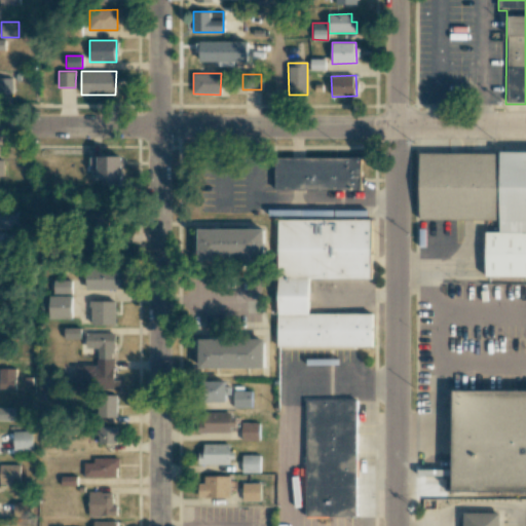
[(417,153),(525,154),(525,282),(483,282),(484,230),(498,230),(498,223),(417,222),(417,153)]
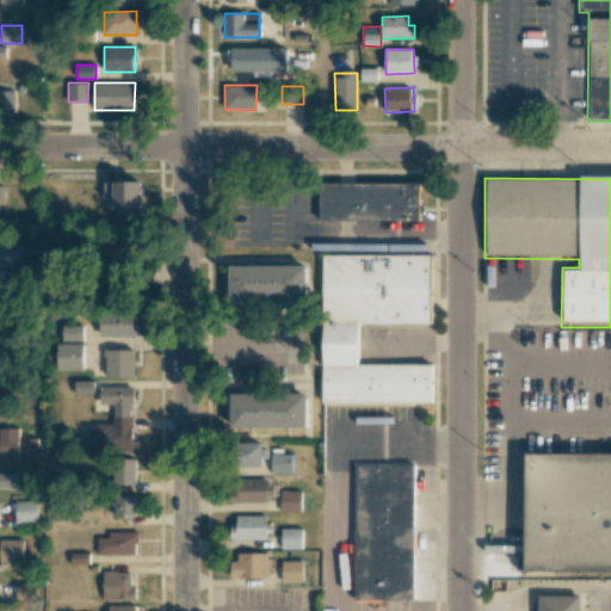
[(142,181),(105,181),(105,198),(115,198),(113,208),(125,209),(125,217),(141,217),(142,181)]
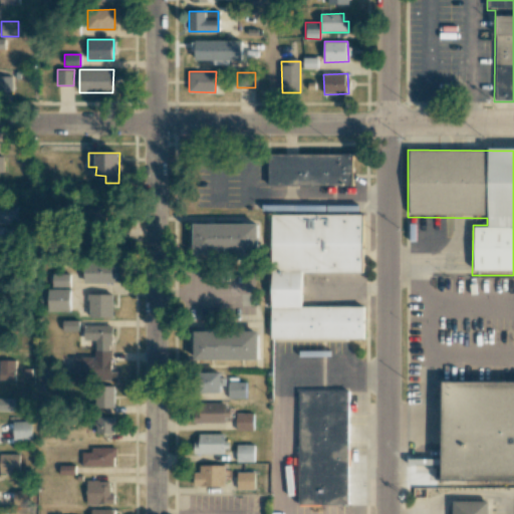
[(353,154),(268,154),(268,186),(353,186),(353,154)]
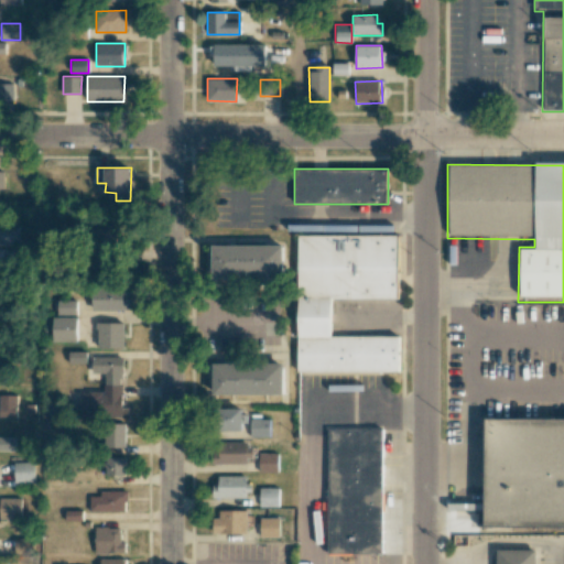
[(0,247),(19,246),(18,225),(0,226),(0,247)]
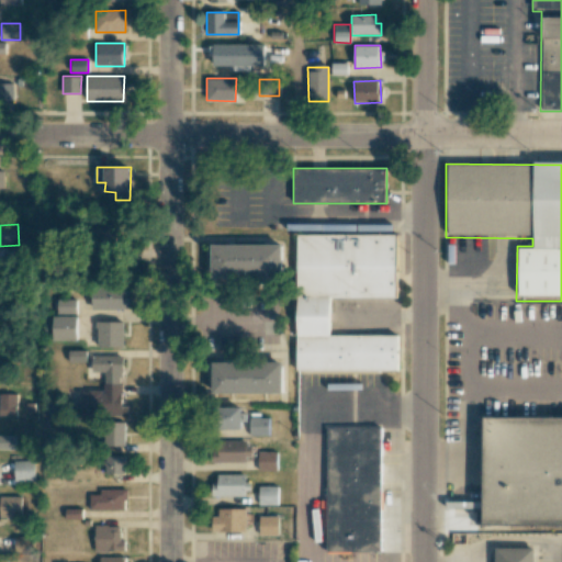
[(396,235),(295,236),(296,372),(400,372),(400,336),(332,337),(332,299),(396,299),(396,235)]
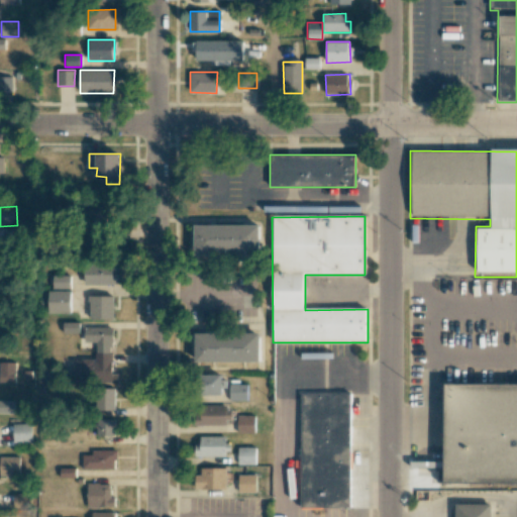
[(196,226),(263,226),(263,255),(196,255),(196,226)]
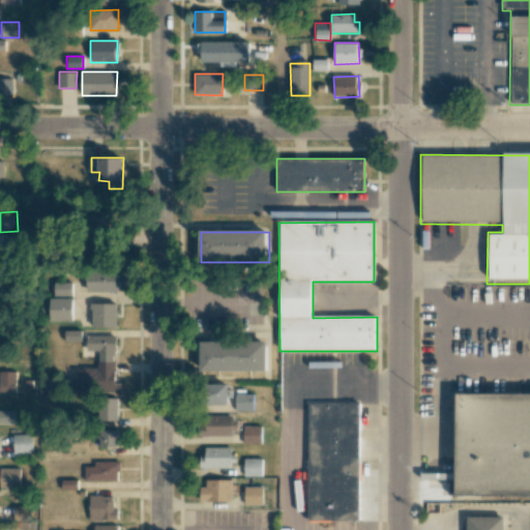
[(0,248),(11,248),(11,235),(0,235),(0,248)]
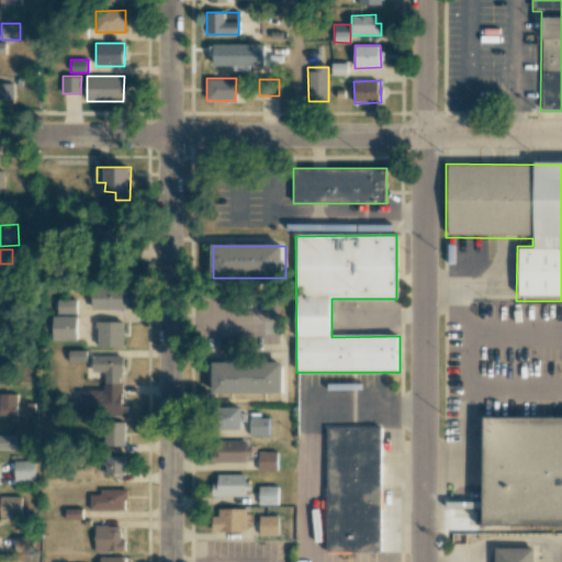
[(91,288),(92,310),(128,310),(128,287),(91,288)]
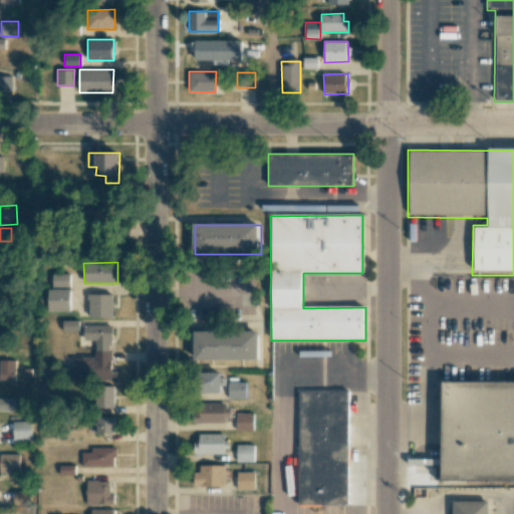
[(70,274),(53,273),(52,287),(69,287),(70,274)]
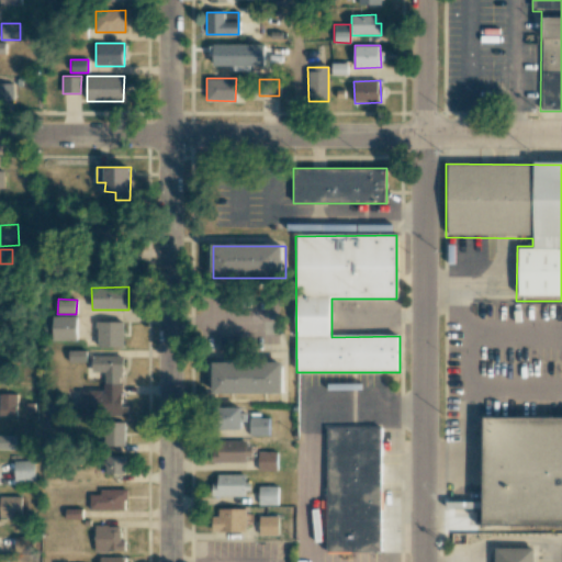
[(77,316),(53,316),(53,340),(77,340),(77,316)]
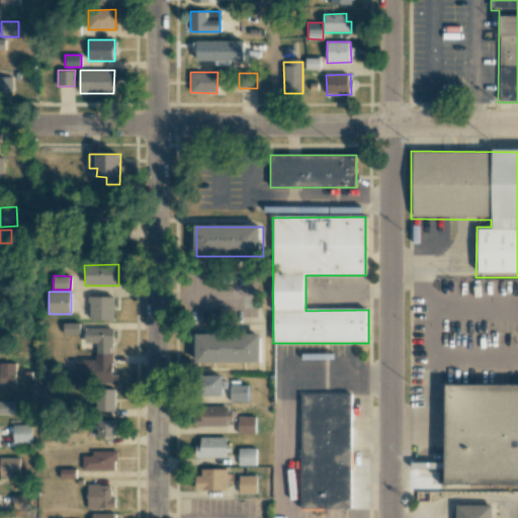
[(113,296),(90,296),(90,320),(113,320),(113,296)]
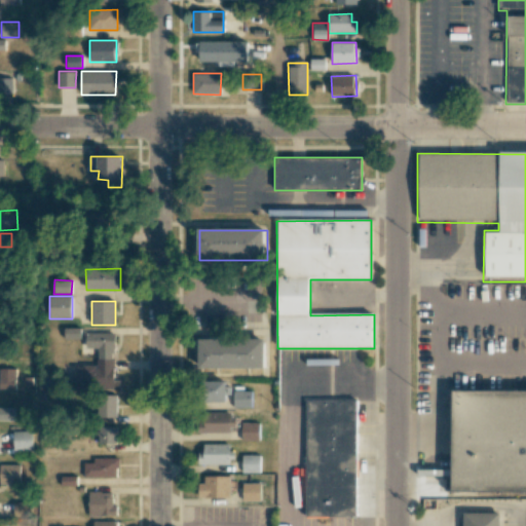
[(74,388),(113,389),(114,333),(86,333),(86,348),(98,348),(98,366),(75,366),(74,388)]
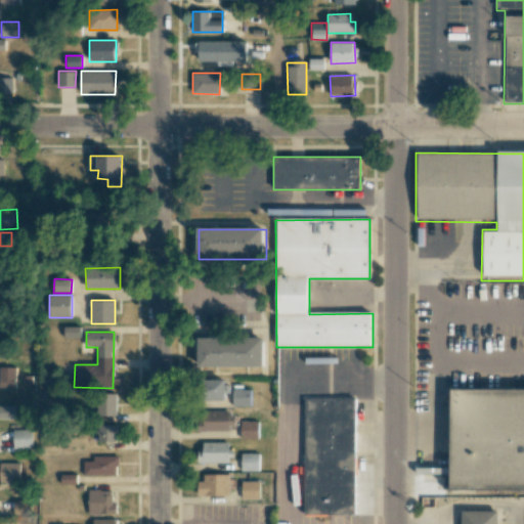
[(265,339),(201,340),(201,369),(265,368),(265,339)]
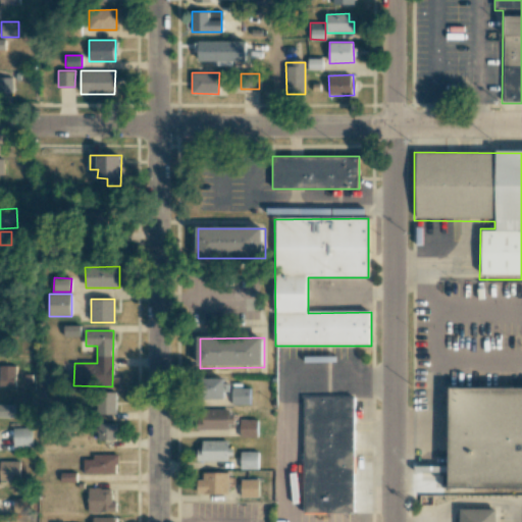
[(0,386),(15,386),(15,366),(0,365),(0,386)]
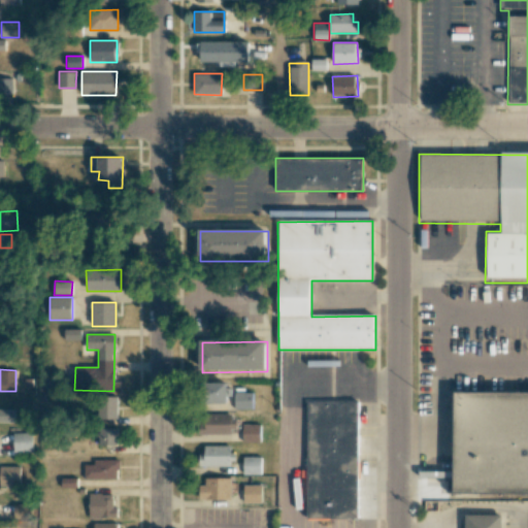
[(227,383),(205,382),(204,403),(227,403),(227,383)]
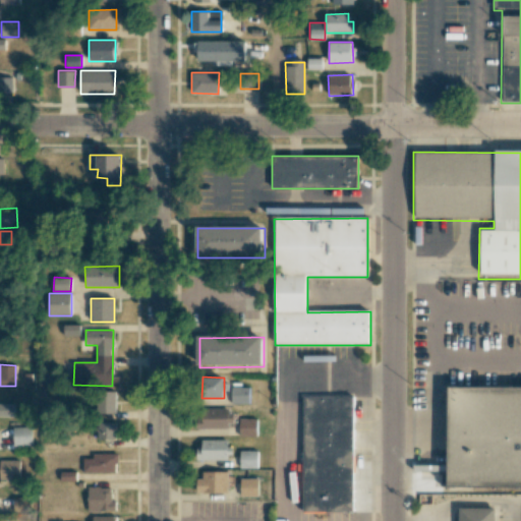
[(249,388),(232,387),(231,404),(249,404),(249,388)]
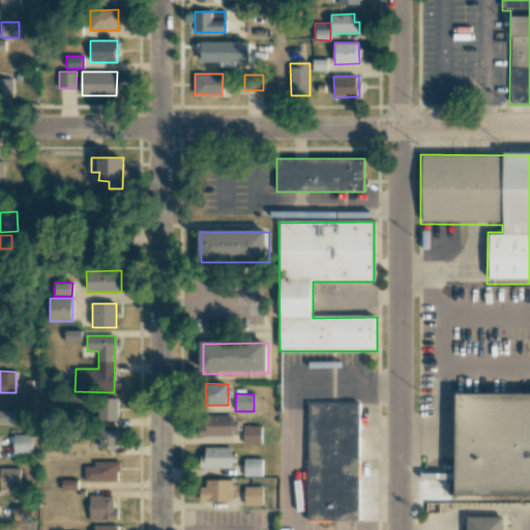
[(118,420),(117,398),(97,399),(98,421),(118,420)]
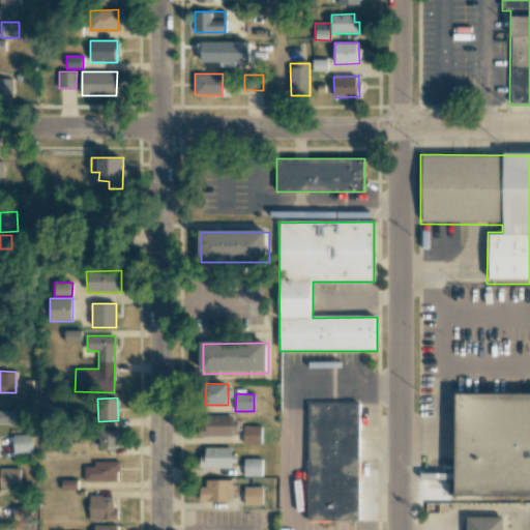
[(462,398),(529,398),(529,494),(461,494),(462,398)]
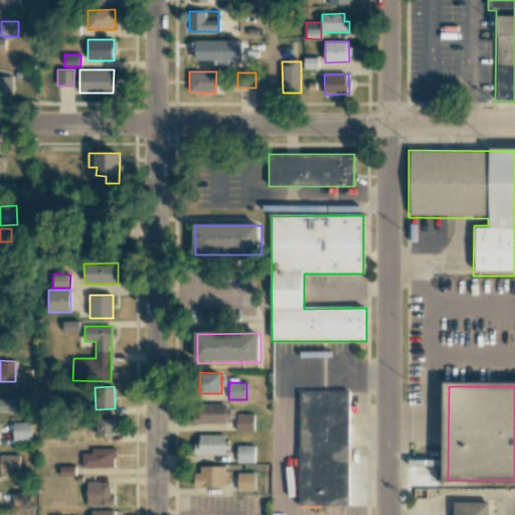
[(349,392),(300,393),(301,504),(350,503),(349,392)]
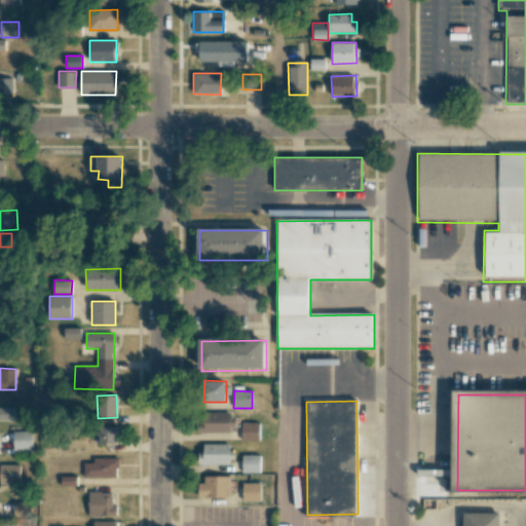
[(13,408),(0,408),(0,420),(13,420),(13,408)]
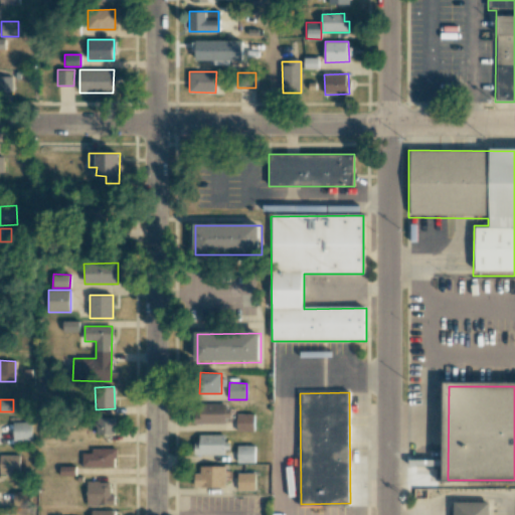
[(225,403),(194,404),(195,423),(225,423),(225,403)]
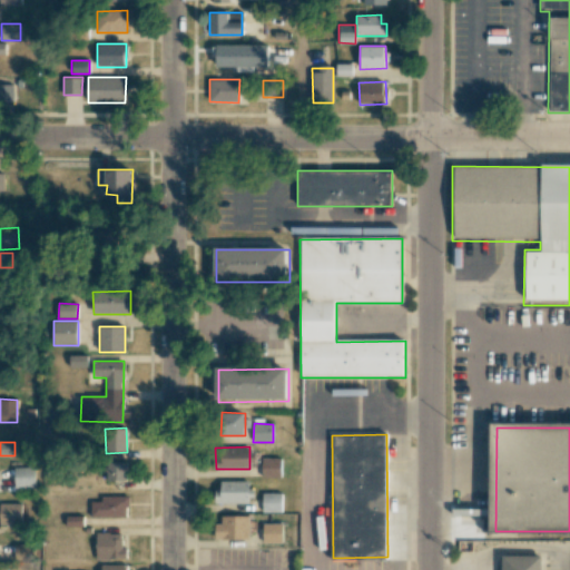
[(281,478),(281,459),(262,459),(262,478),(281,478)]
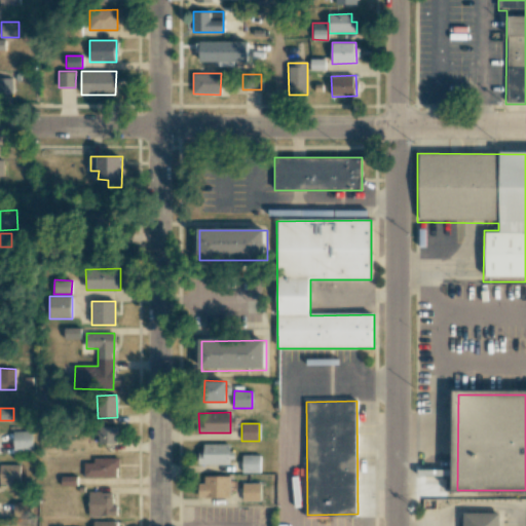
[(116,426),(98,427),(99,444),(117,443),(116,426)]
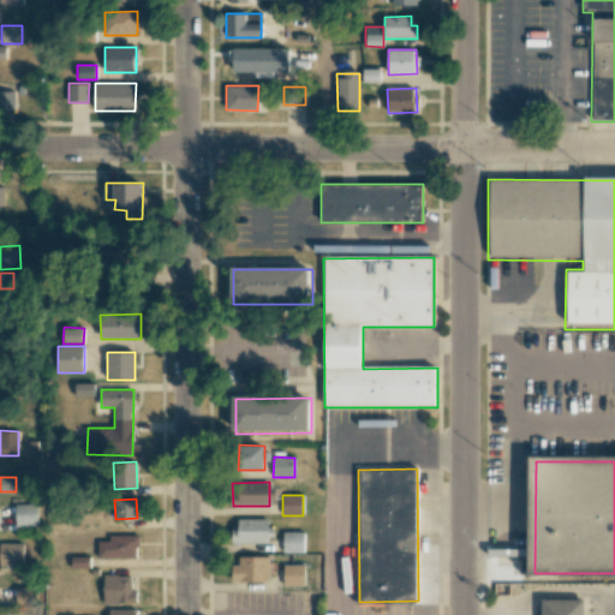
[(16,527),(37,526),(37,505),(16,505),(16,527)]
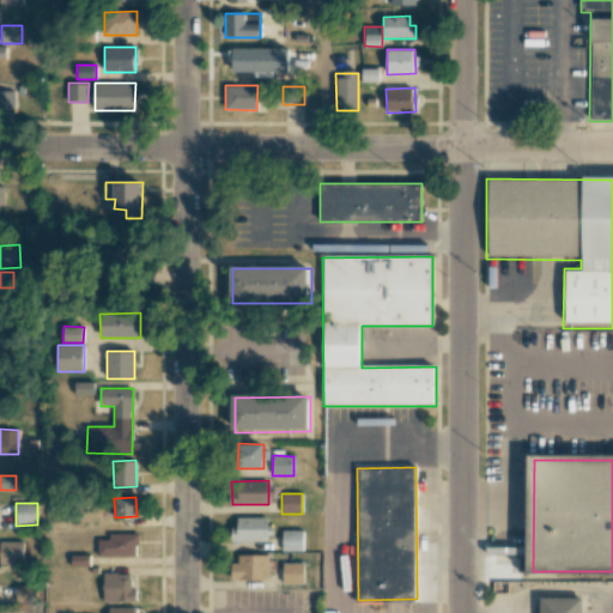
[(267,517),(232,517),(234,541),(267,541),(267,517)]
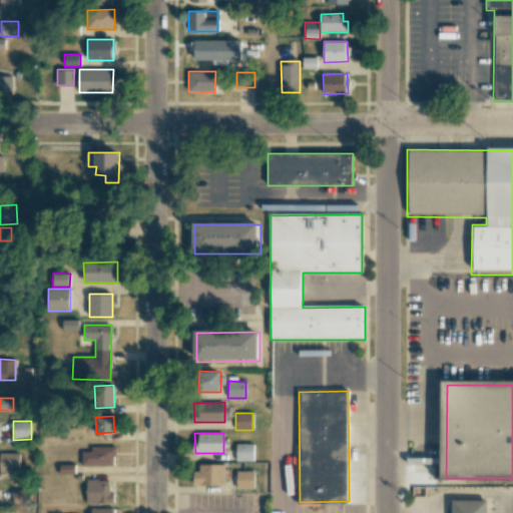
[(236,461),(253,461),(253,443),(235,444),(236,461)]
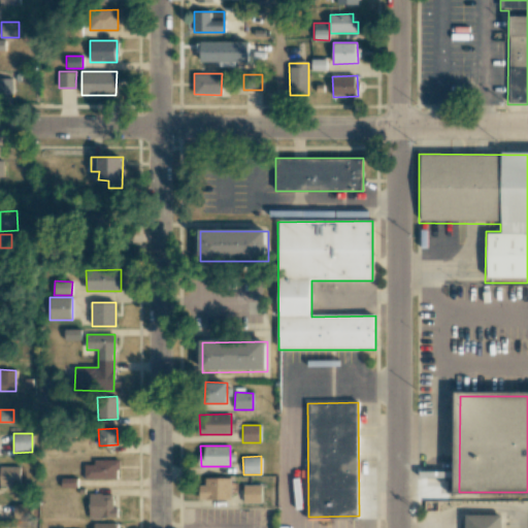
[(118,459),(93,460),(93,464),(84,464),(84,480),(119,479),(118,459)]
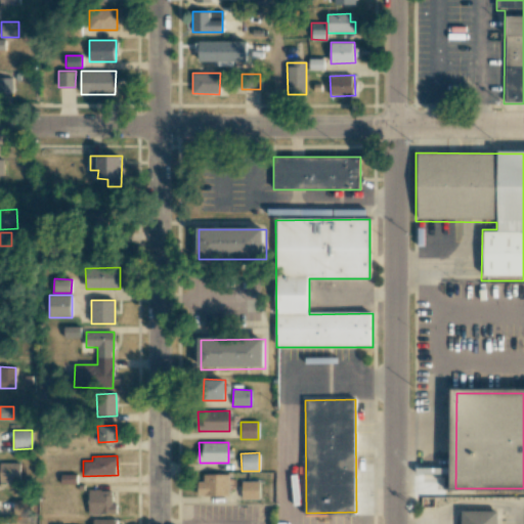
[(19,464),(0,463),(0,481),(19,482),(19,464)]
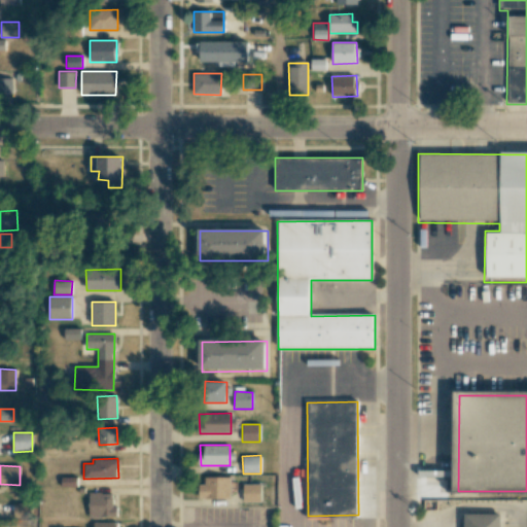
[(76,477),(61,477),(61,487),(76,487),(76,477)]
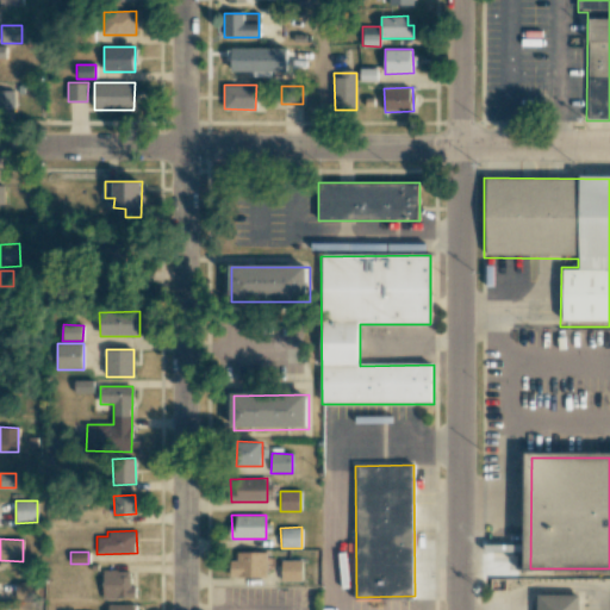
[(267,553),(232,553),(232,577),(267,577),(267,553)]
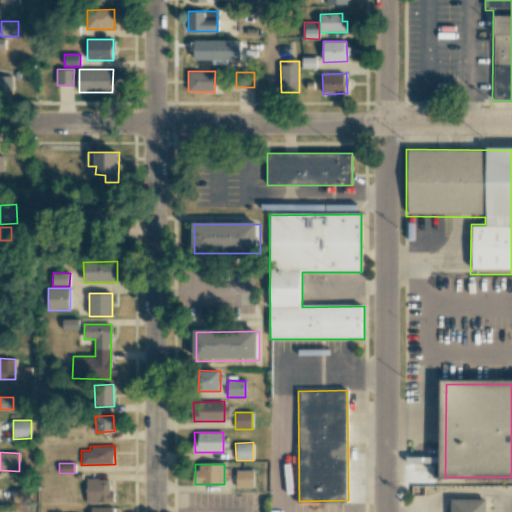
[(237,488),(254,487),(253,470),(236,470),(237,488)]
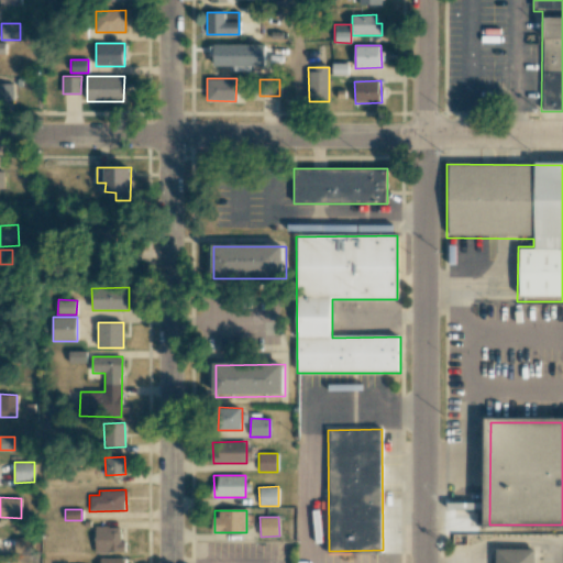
[(95,552),(124,552),(124,541),(120,541),(120,526),(95,527),(95,552)]
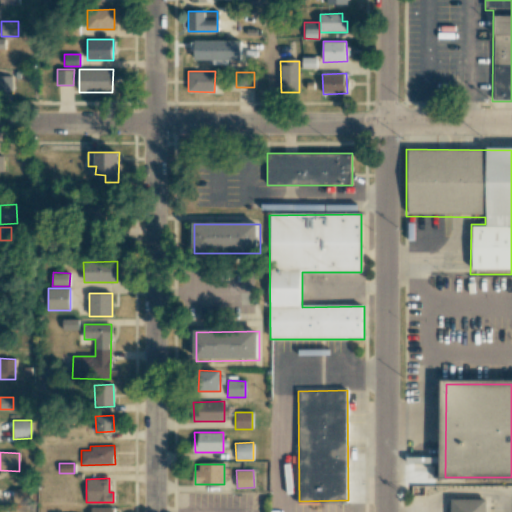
[(29,488),(13,488),(13,503),(29,503),(29,488)]
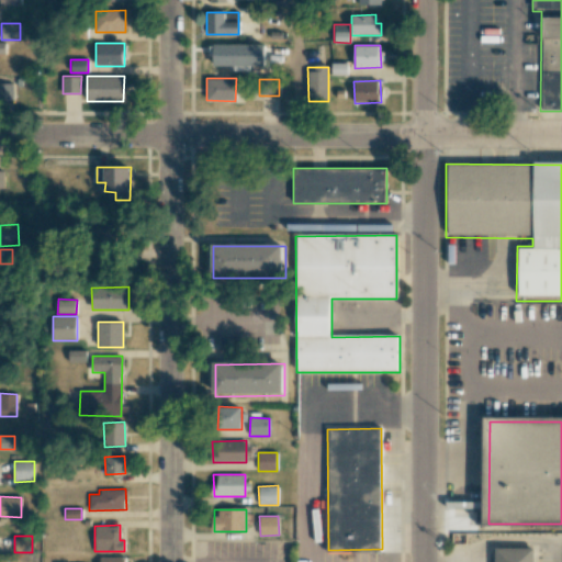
[(497,561),(497,549),(535,549),(535,561),(497,561)]
